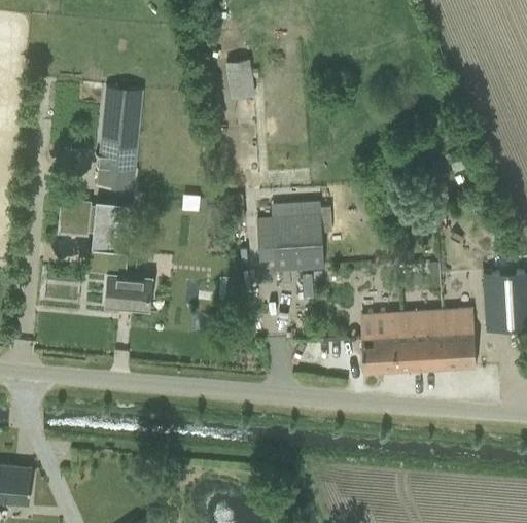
[(225,66),(232,102),(255,98),(249,62),(225,66)]
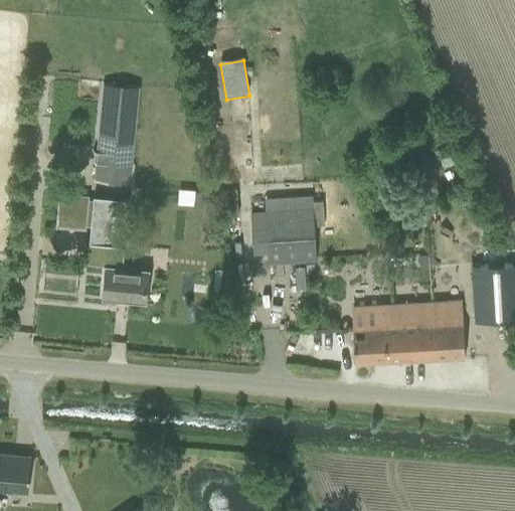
[(95,184),(130,187),(139,90),(104,87),(95,184)]
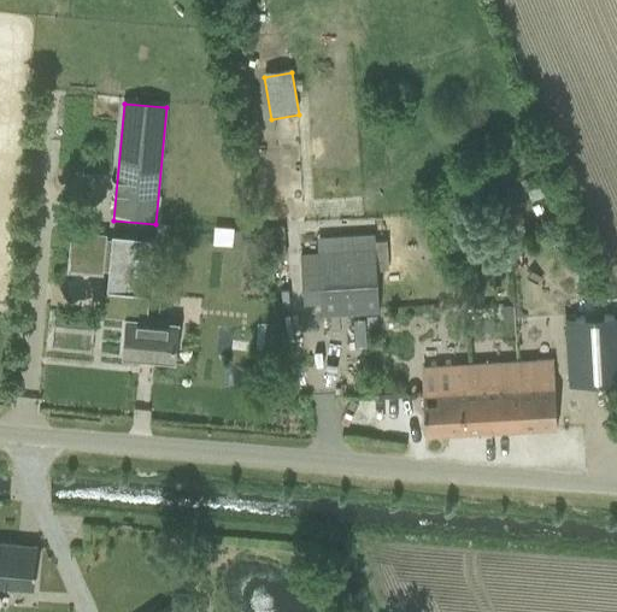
[(106,295),(128,296),(122,360),(175,365),(180,325),(146,323),(151,281),(133,280),(134,260),(152,262),(154,242),(112,237),(111,242),(106,242),(106,237),(71,234),(68,275),(103,278),(104,274),(109,274),(106,295)]
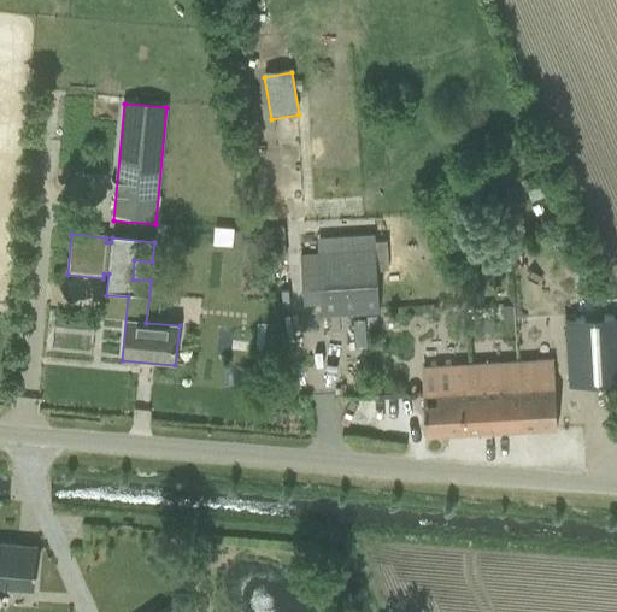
[(375,252),(317,256),(321,304),(321,318),(378,315),(375,252)]
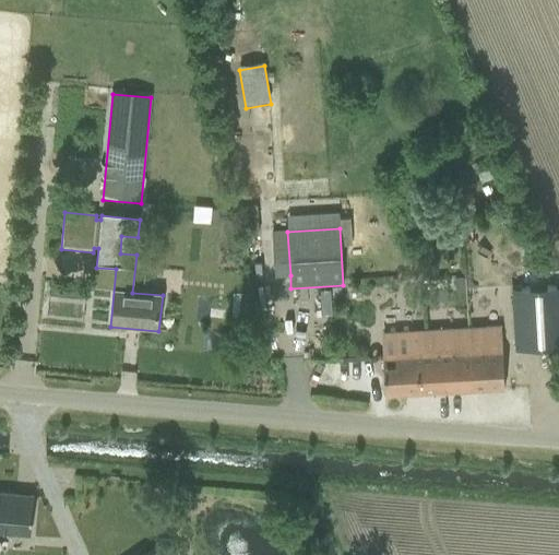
[(558,288),(511,292),(515,353),(558,350),(558,288)]
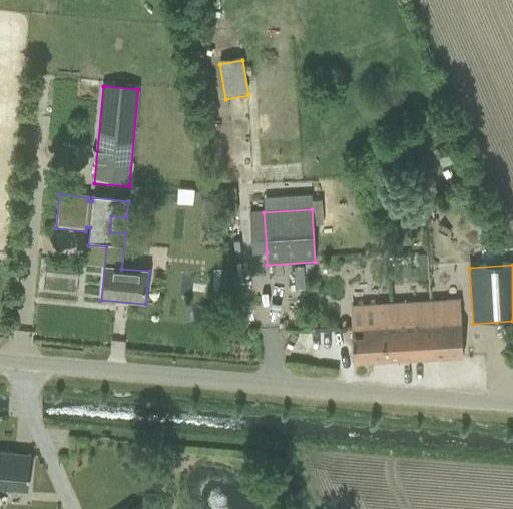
[(378,327),(352,328),(353,344),(354,364),(433,360),(463,358),(460,302),(430,304),(377,307),(378,327)]
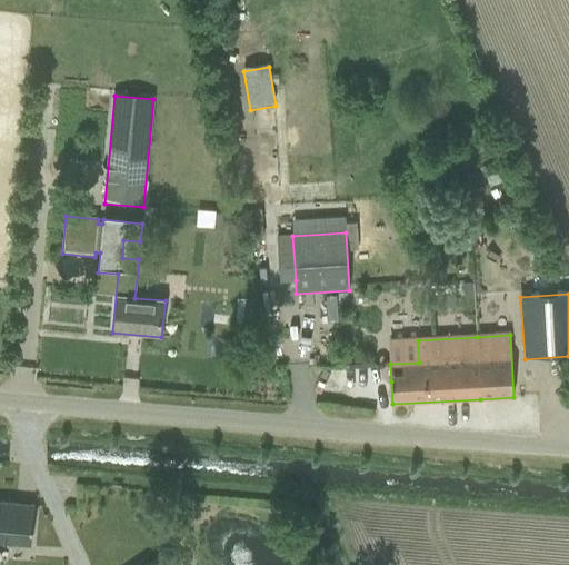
[(0,544),(31,547),(35,508),(0,505),(0,544)]
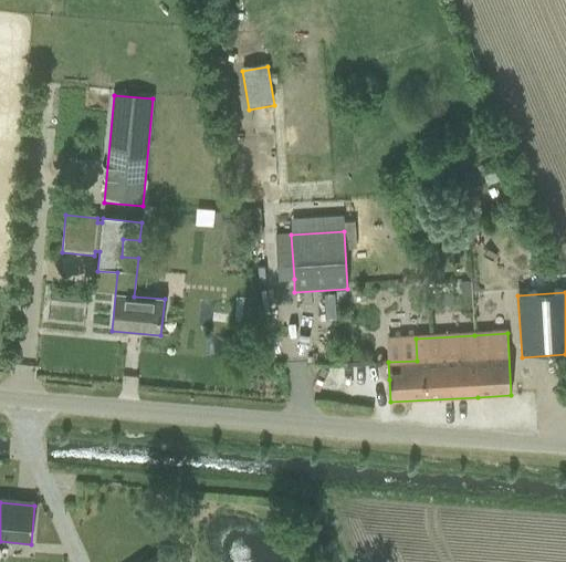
[(179,561),(176,552),(155,561),(179,561)]
